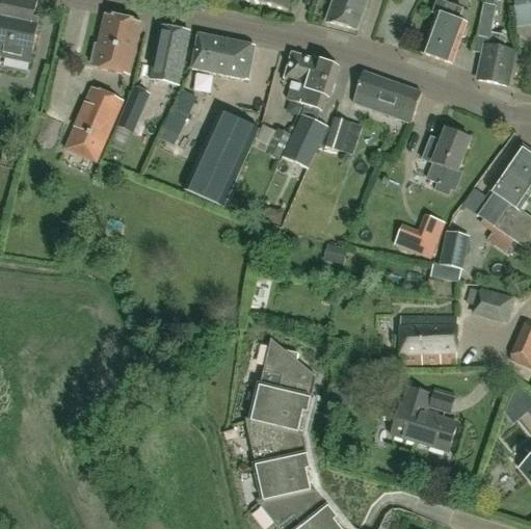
[(33,14),(35,0),(2,0),(0,11),(0,25),(0,53),(29,60),(40,15),(33,14)]
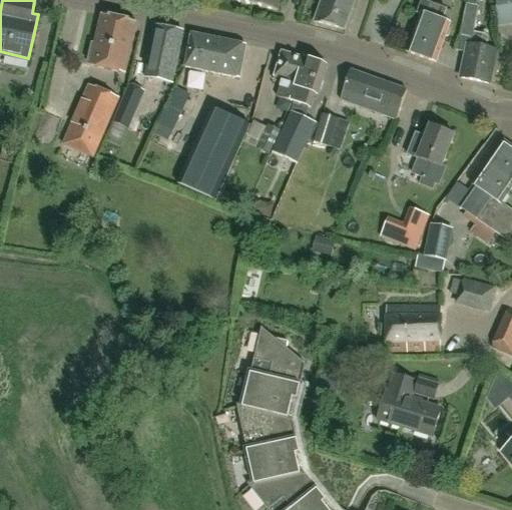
[(319,0),(313,17),(343,26),(352,0),(319,0)]
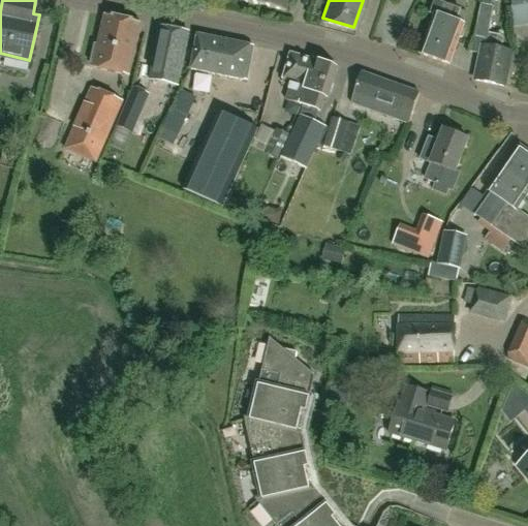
[(455,18),(459,6),(442,0),(433,0),(429,10),(433,11),(418,51),(448,61),(457,37),(462,36),(463,30),(461,26),(463,21),(455,18)]
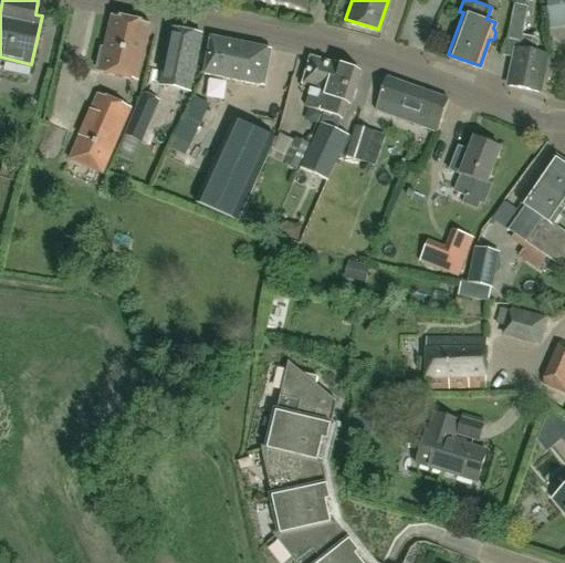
[(546,0),(548,17),(548,28),(564,24),(564,0),(546,0)]
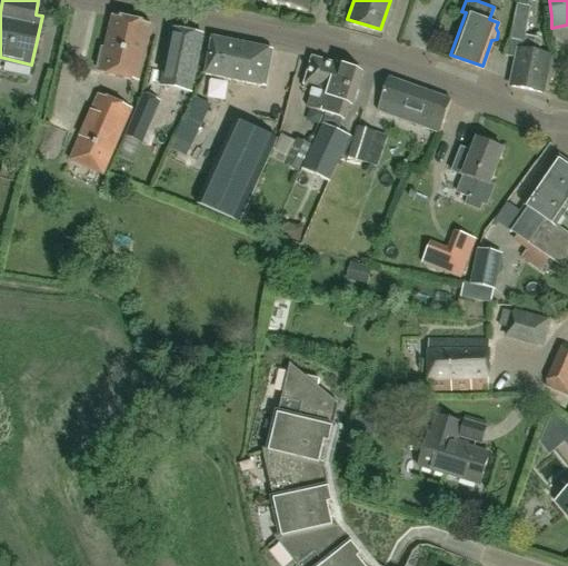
[(539,50),(541,39),(539,36),(524,32),(529,5),(517,2),(510,37),(521,39),(520,46),(519,46),(511,83),(541,90),(549,53),(539,50)]
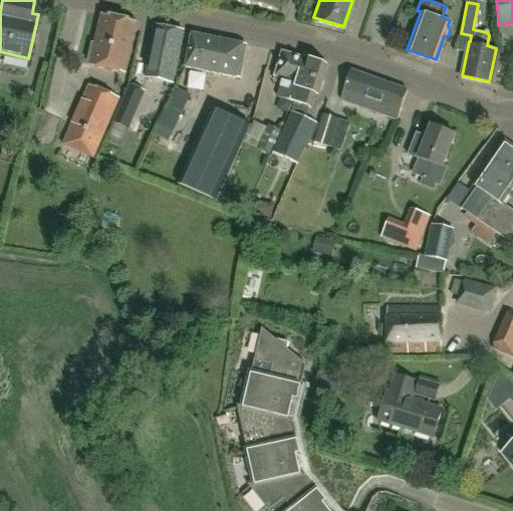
[(126,63),(136,20),(100,12),(89,63),(124,71),(126,63)]
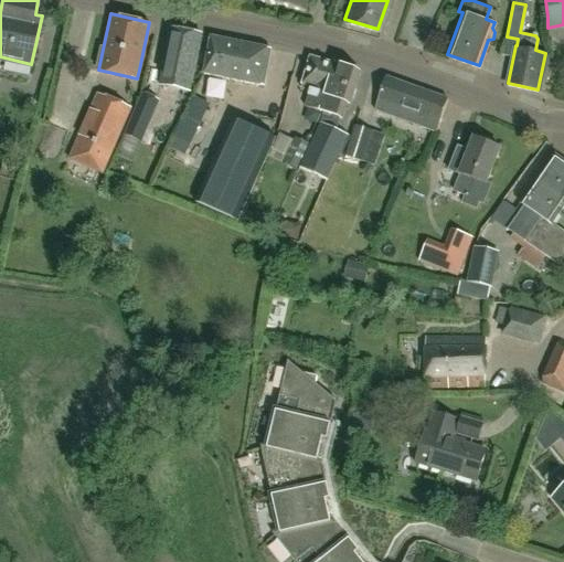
[(191,81),(201,33),(170,27),(160,74),(191,81)]
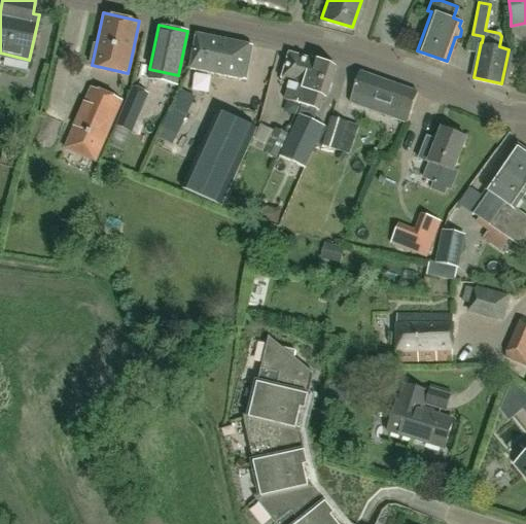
[(245,78),(252,43),(196,32),(189,67),(245,78)]
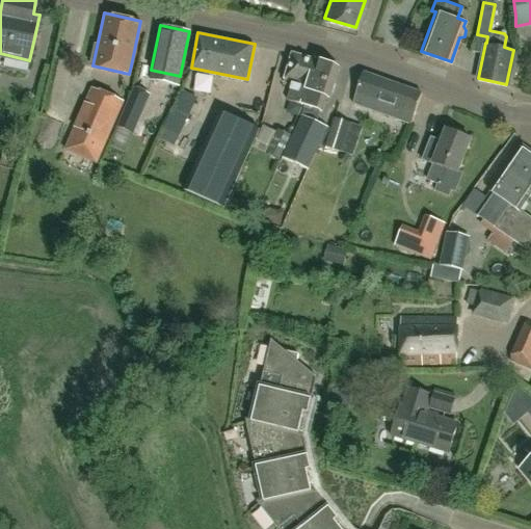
[(287,99),(301,103),(313,64),(315,59),(291,52),(283,81),(292,83),(287,99)]
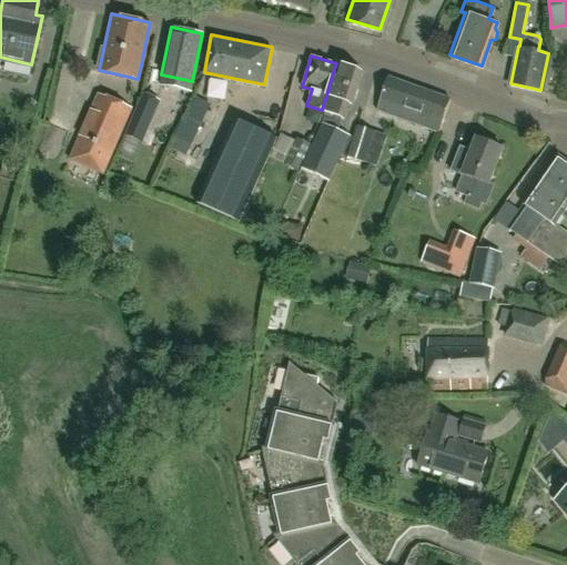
[(336,63),(334,69),(322,110),(343,117),(348,101),(351,102),(361,70),(336,63)]
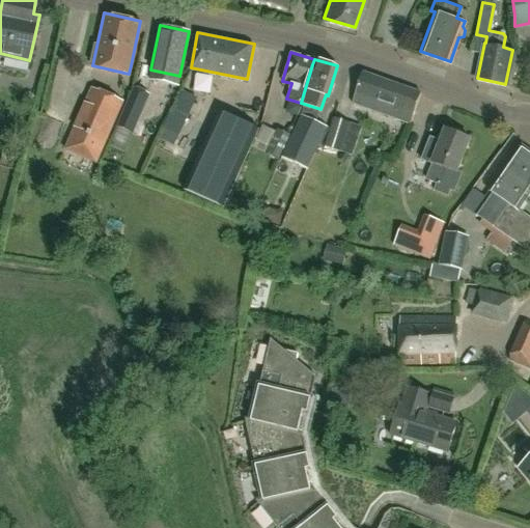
[(411,121),(421,91),(362,72),(352,102),(411,121)]
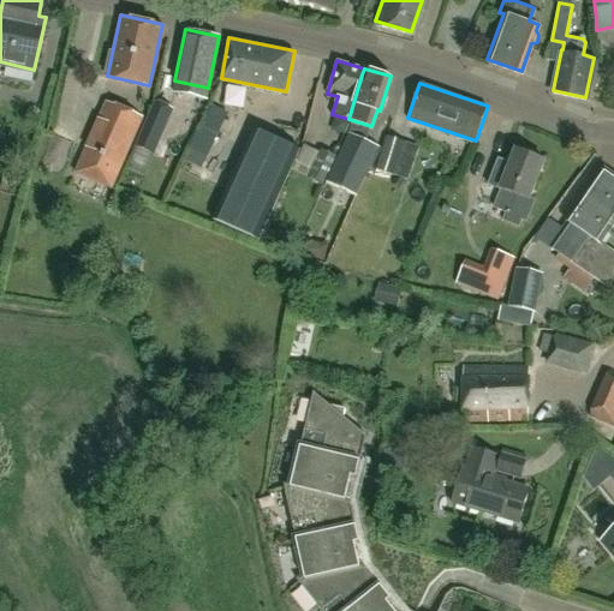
[(154,99),(133,144),(153,153),(173,107),(154,99)]
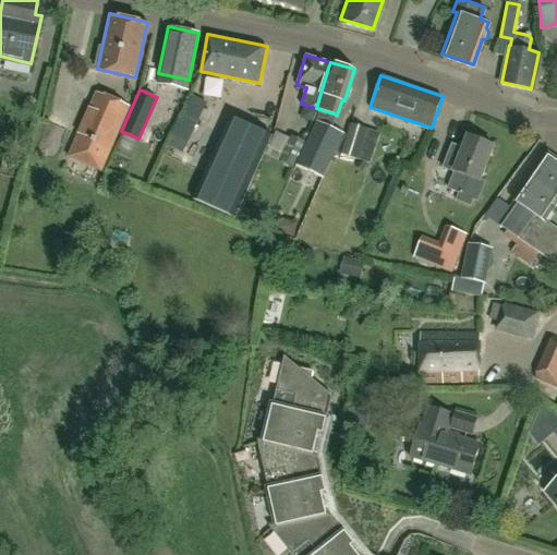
[(77,132),(68,155),(100,169),(128,106),(95,92),(77,132)]
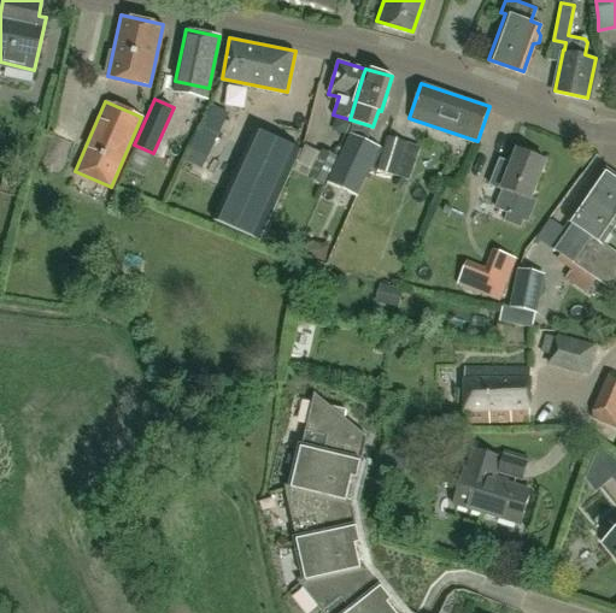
[(253,128),(239,158),(226,188),(211,218),(257,240),(292,166),(300,147),(297,146),(295,141),(277,134),(273,136),(253,128)]
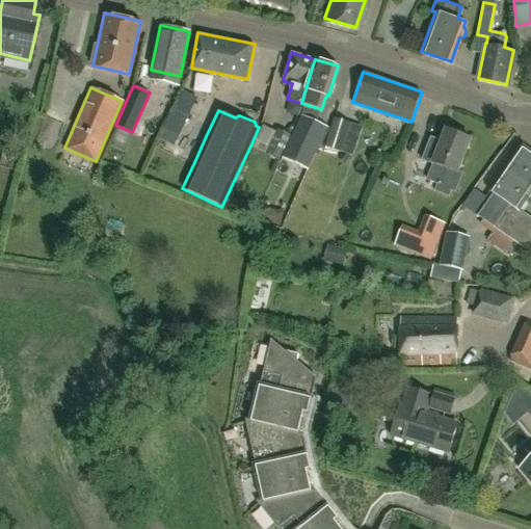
[(308,168),(327,126),(316,121),(300,113),(281,156),(308,168)]
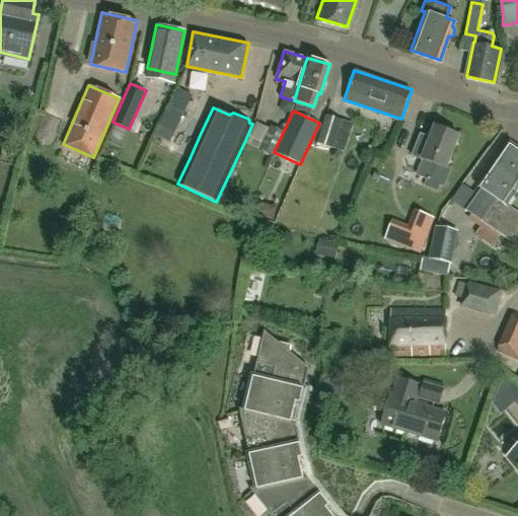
[(324,114),(321,124),(315,141),(333,146),(342,119),(337,117),(324,114)]
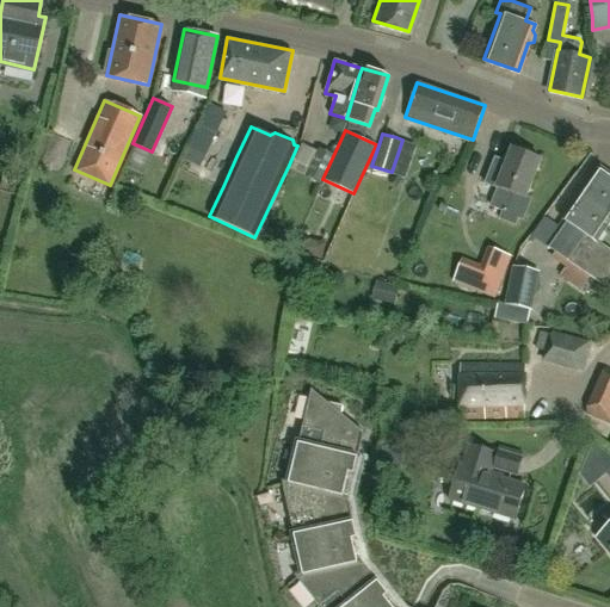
[(319,183),(333,153),(316,146),(303,175),(319,183)]
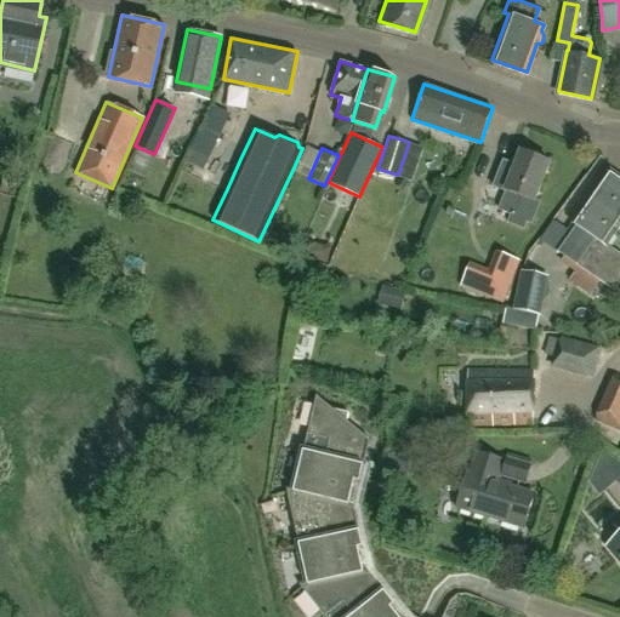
[(499,207),(510,211),(506,222),(522,228),(525,221),(532,222),(539,200),(534,199),(549,159),(518,149),(513,163),(501,158),(493,184),(505,189),(499,207)]
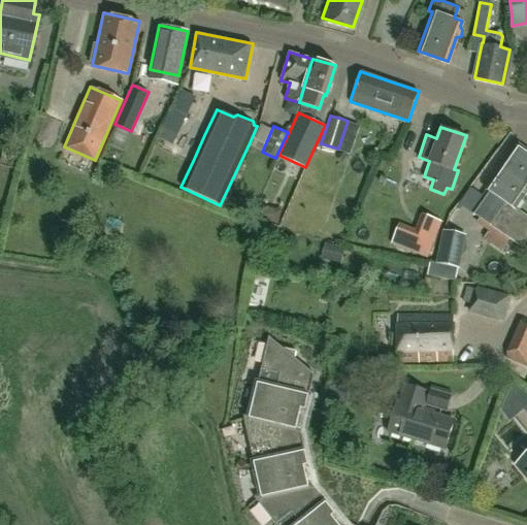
[(521,245),(522,243),(525,247),(526,244),(526,217),(517,210),(518,209),(515,207),(526,189),(526,149),(518,142),(482,193),(485,195),(472,211),(521,245)]
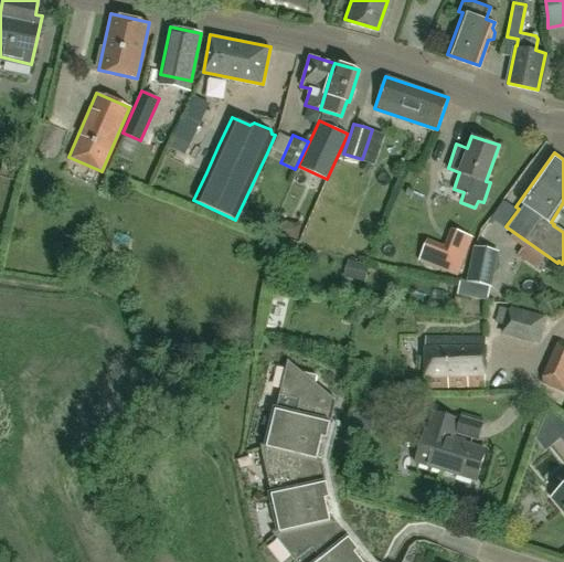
[(447,246),(439,267),(457,275),(471,236),(454,229),(447,246)]
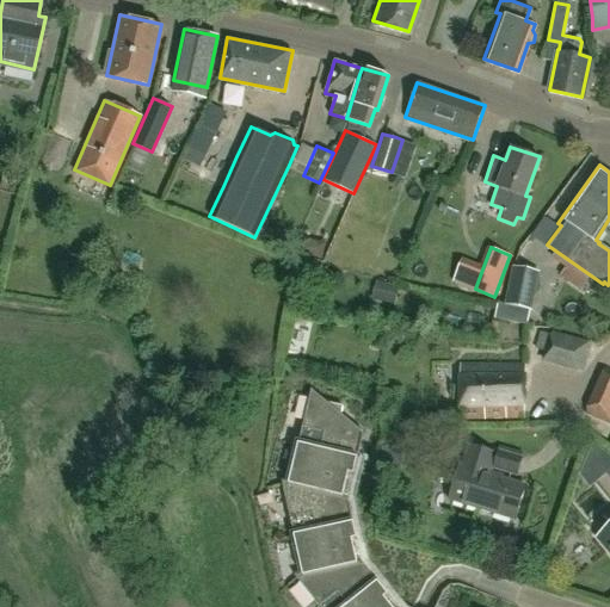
[(506,303),(530,308),(538,271),(515,265),(506,303)]
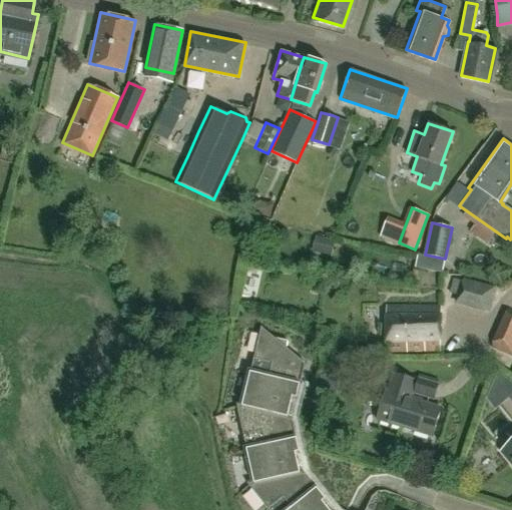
[(482,309),(487,286),(464,280),(458,303),(482,309)]
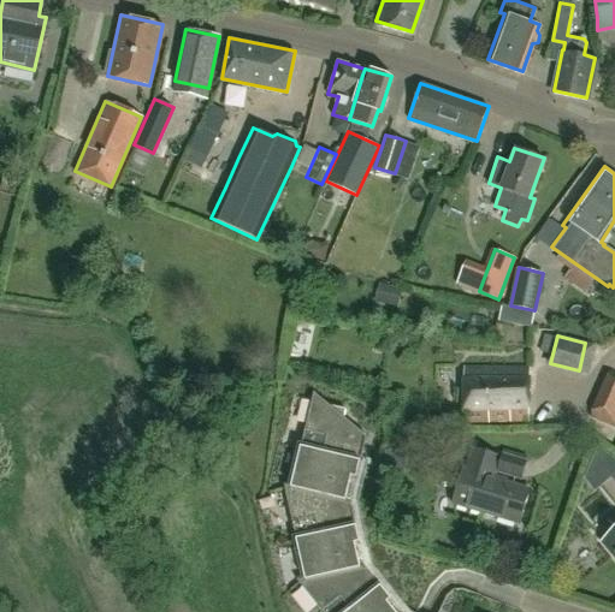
[(528,420),(528,364),(462,364),(462,420),(528,420)]
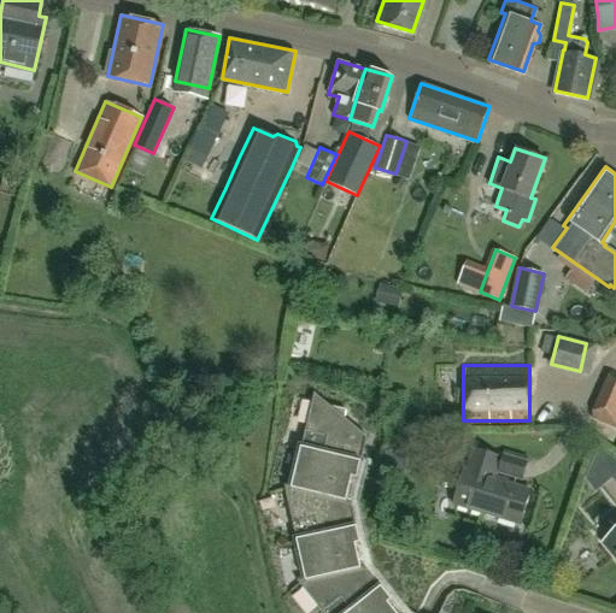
[(615,426),(615,371),(610,369),(590,414),(615,426)]
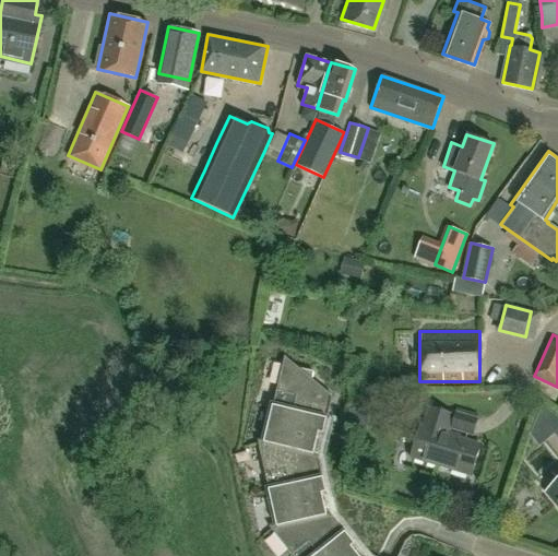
[(358,555),(351,546),(354,543),(337,521),(331,525),(328,521),(321,493),(325,492),(320,464),(312,465),(311,460),(318,432),(322,433),(332,394),(311,377),(312,369),(298,366),(284,355),(263,440),(257,438),(275,524),(269,525),(293,555),(358,555)]
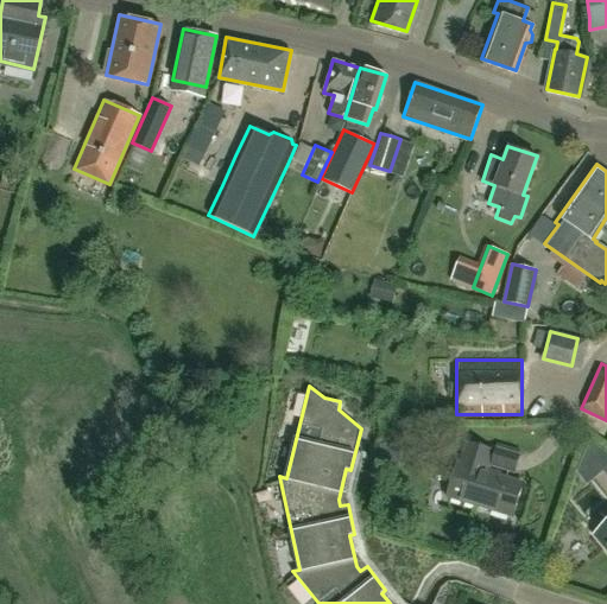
[(424,425),(443,419),(440,406),(421,412),(424,425)]
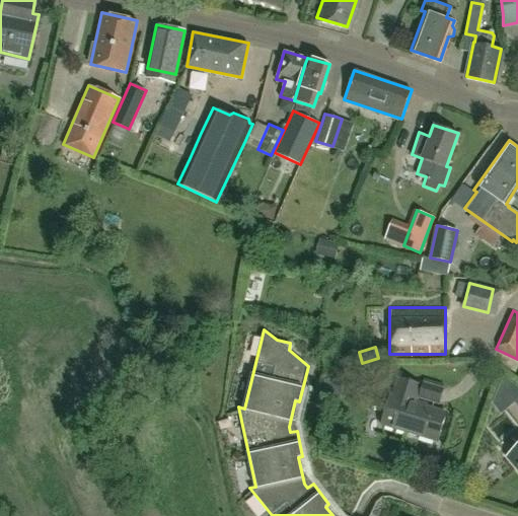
[(513,397),(517,402),(517,381),(503,370),(498,380),(513,397)]
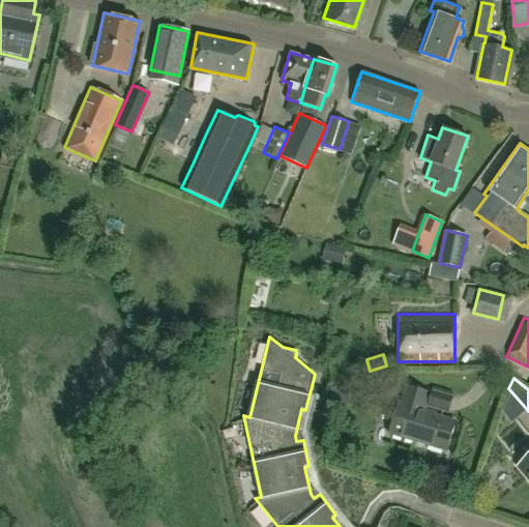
[(446,448),(454,418),(424,410),(430,391),(406,384),(401,401),(399,399),(389,433),(446,448)]
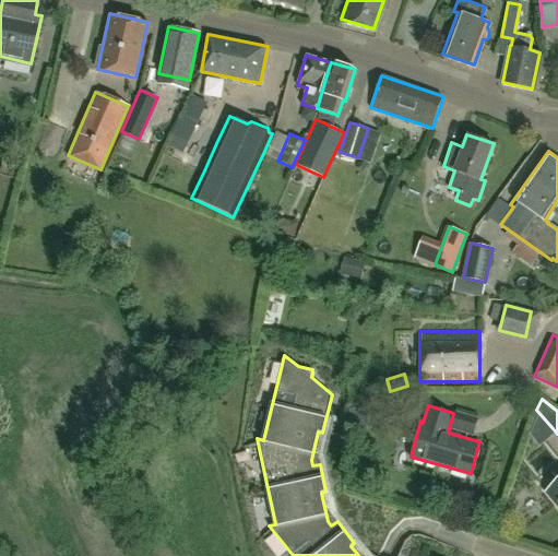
[(557,477),(543,491),(557,508),(557,477)]
